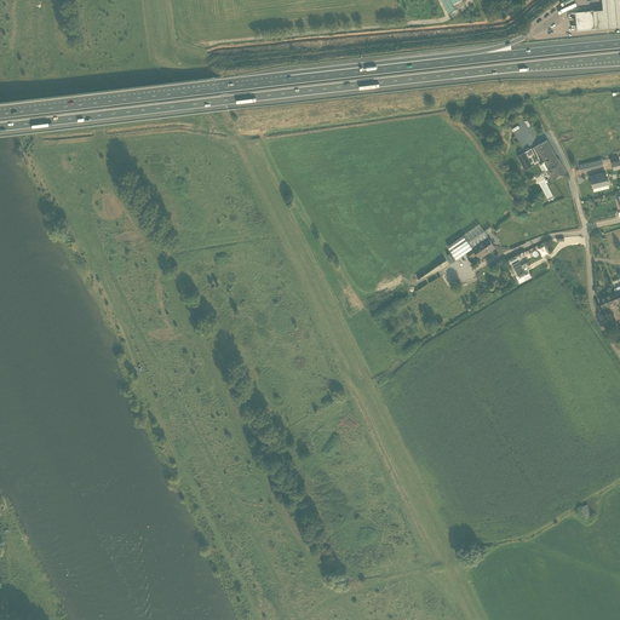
[(455,10),(453,4),(460,0),(441,0),(448,12),(455,10)]
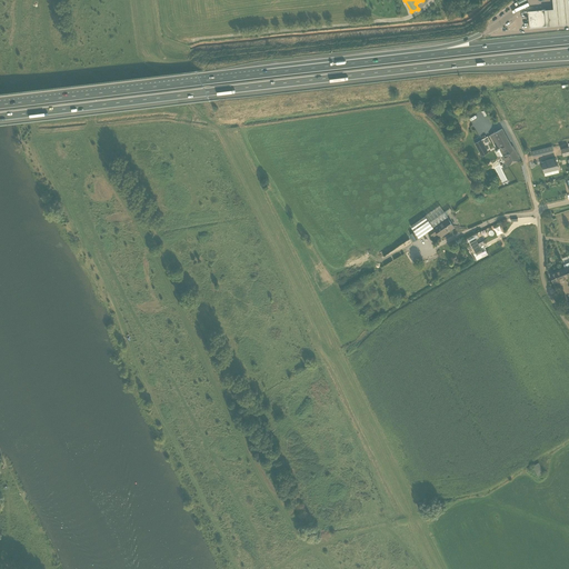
[(545,10),(528,11),(529,28),(546,27),(545,10)]
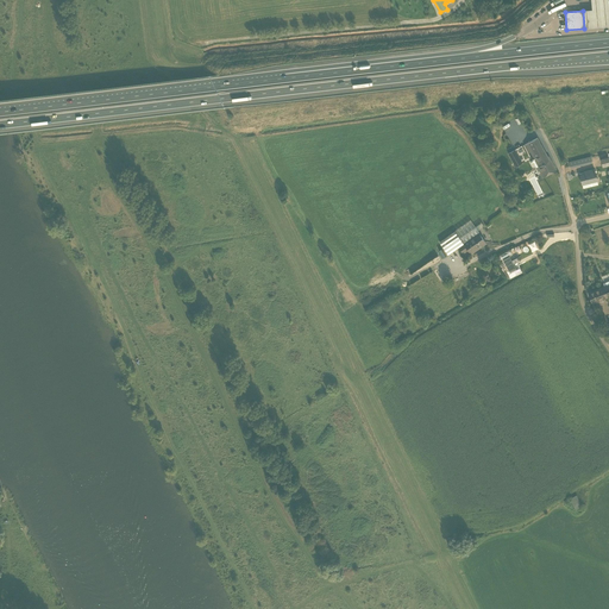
[(532,159),(533,161),(532,161),(537,168),(538,167),(542,177),(556,170),(551,159),(550,161),(538,138),(525,145),(533,159),(532,159)]
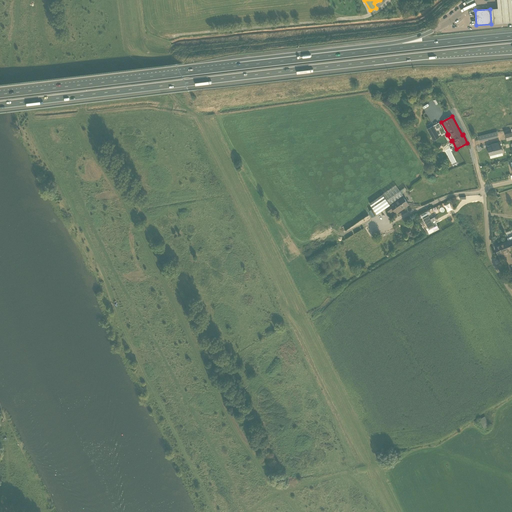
[(436,131),(430,134),(434,140),(439,137),(436,131)]
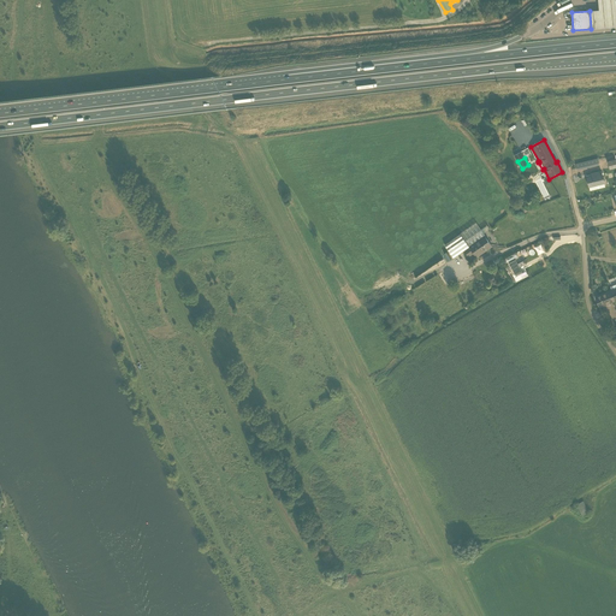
[(594,159),(576,164),(578,169),(596,165),(594,159)]
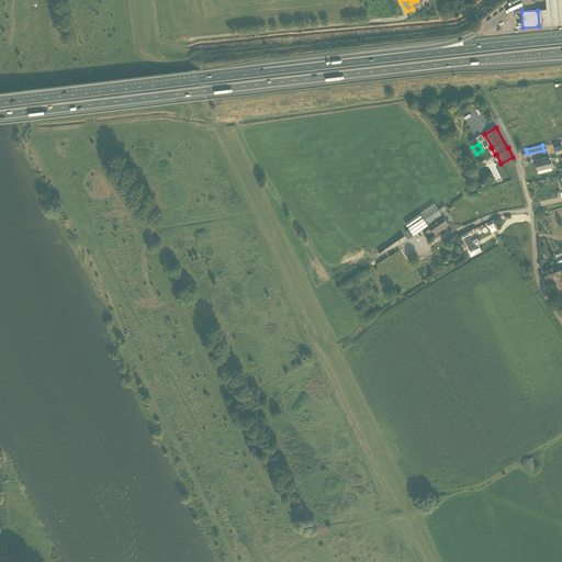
[(540,160),(536,161),(538,170),(551,167),(549,156),(539,158),(540,160)]
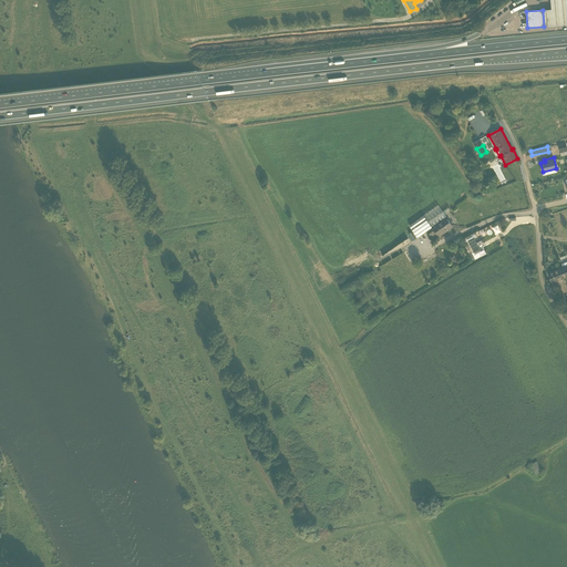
[(418,237),(428,229),(432,227),(435,224),(445,216),(446,217),(446,216),(439,205),(409,225),(414,233),(413,232),(418,237)]
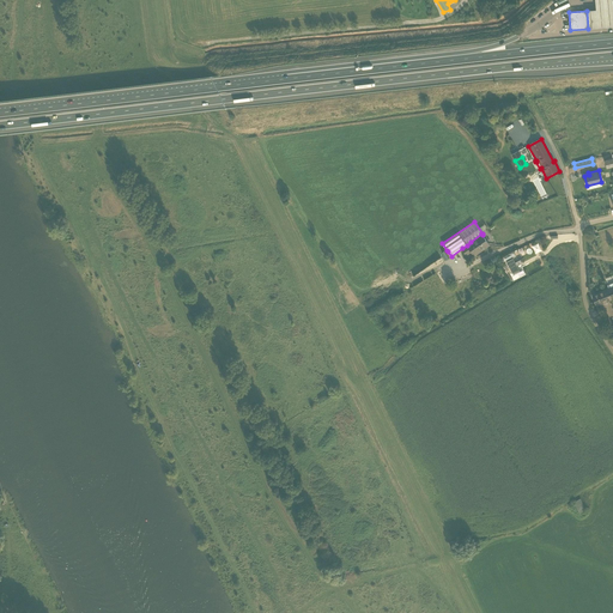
[(474,255),(479,252),(490,244),(483,235),(481,234),(471,242),(467,246),(462,248),(467,254),(471,252),(474,255)]
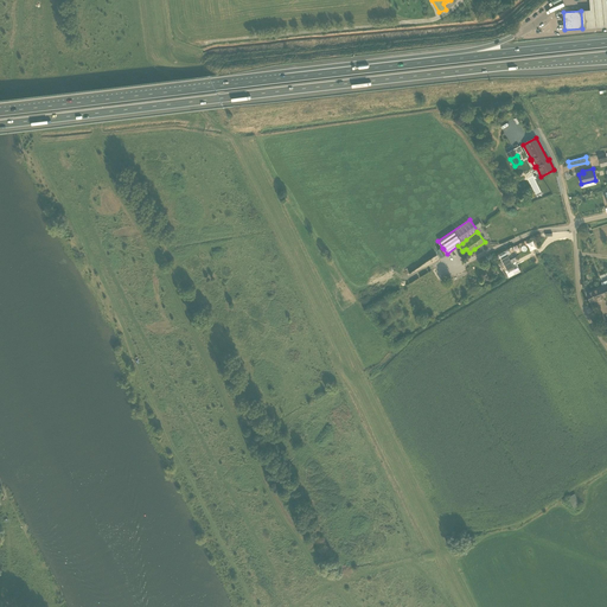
[(503,262),(504,262),(509,272),(515,268),(508,256),(502,260),(503,262)]
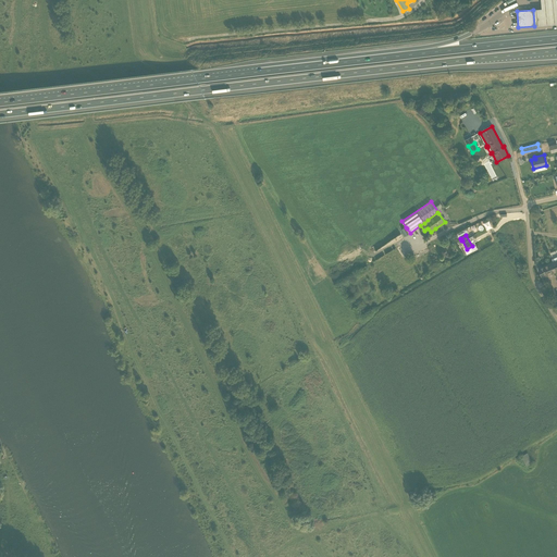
[(552,262),(537,268),(542,277),(555,272),(552,262)]
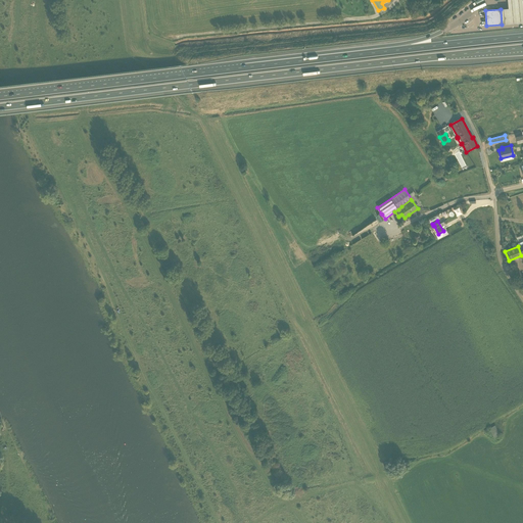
[(494,437),(498,435),(494,425),(490,427),(494,437)]
